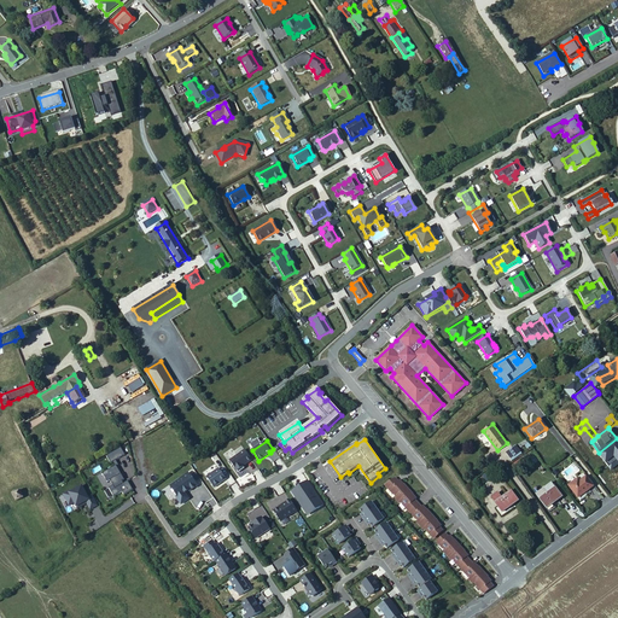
[(511,460),(522,453),(514,444),(505,452),(511,460)]
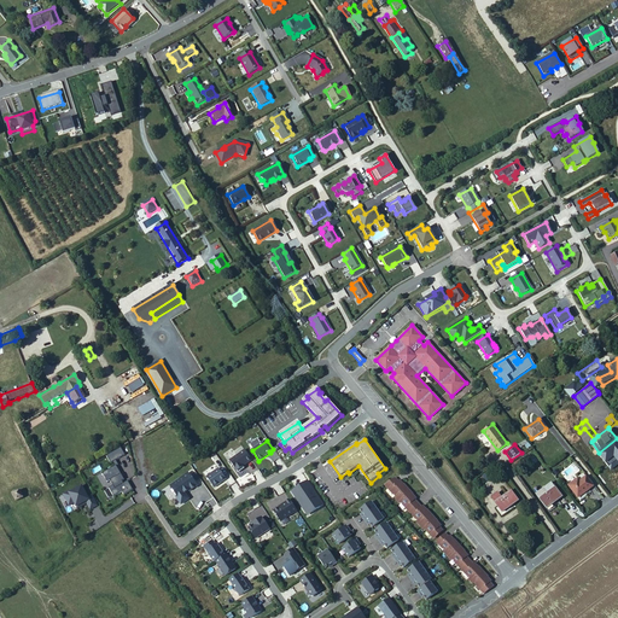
[(245,452),(229,461),(237,472),(243,467),(251,461),(245,452)]
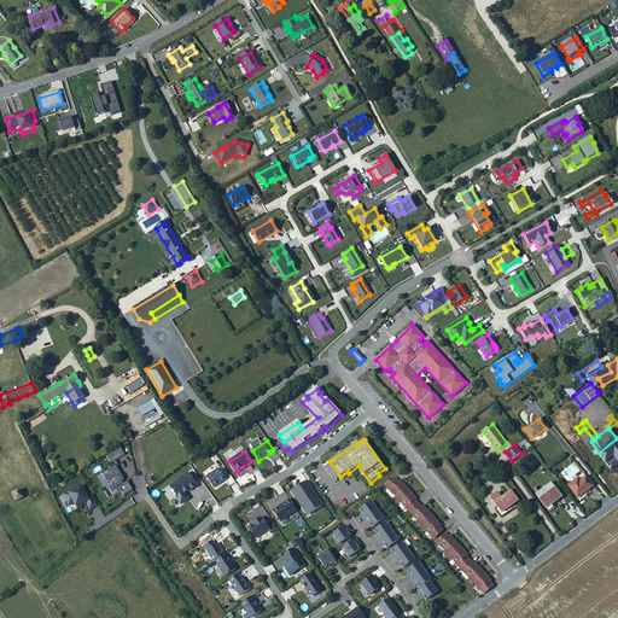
[(249,473),(257,470),(254,462),(245,467),(249,473)]
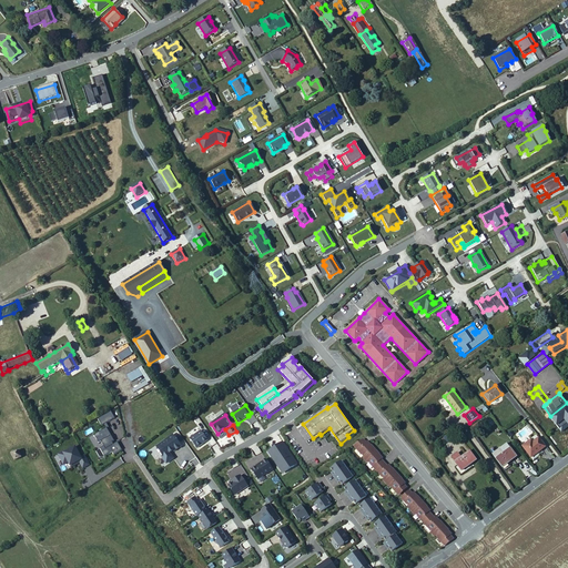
[(201,432),(190,439),(196,449),(208,442),(201,432)]
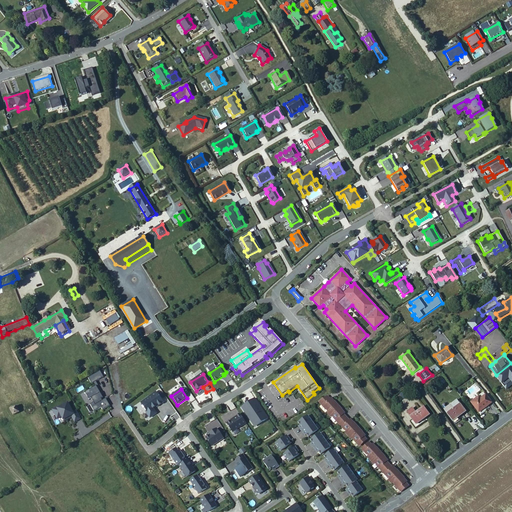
[(157,408),(163,403),(156,392),(149,397),(150,397),(141,403),(147,412),(146,413),(150,418),(156,414),(153,409),(153,408),(156,406),(156,407),(157,408)]
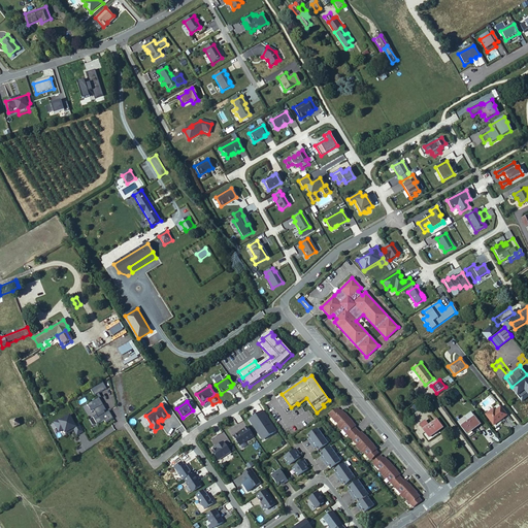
[(337,408),(330,413),(334,417),(333,418),(339,425),(348,418),(341,410),(340,411),(337,408)]
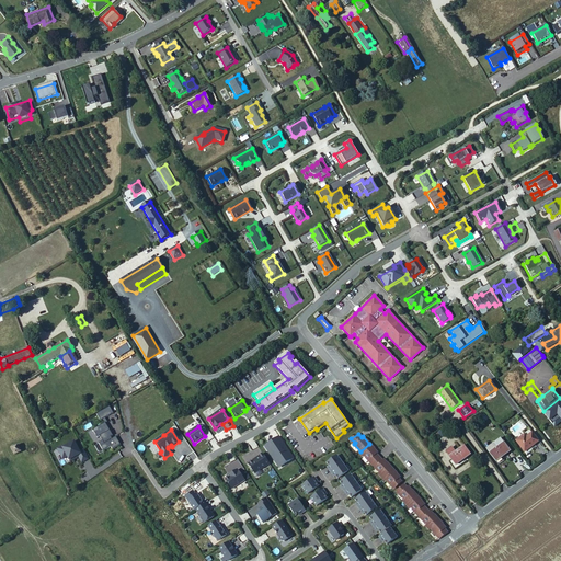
[(539,443),(533,434),(518,445),(526,454),(539,443)]
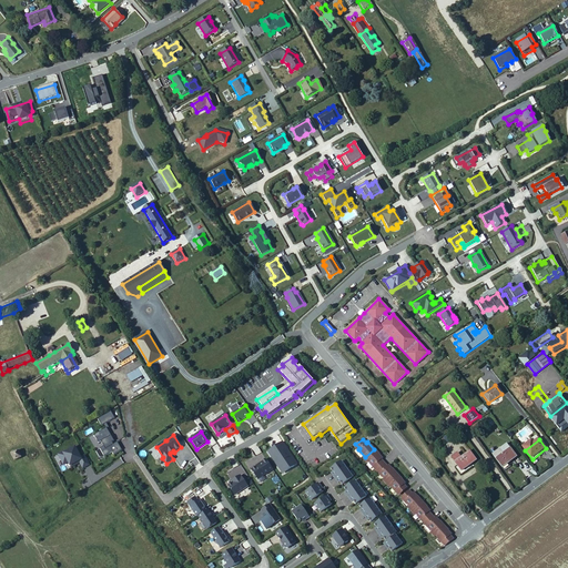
[(531,442),(523,448),(525,450),(534,444),(531,442)]
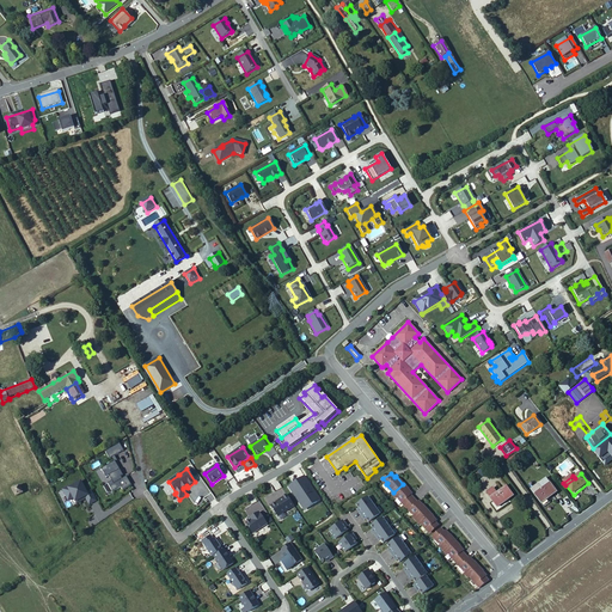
[(305,477),(299,481),(306,491),(312,488),(305,477)]
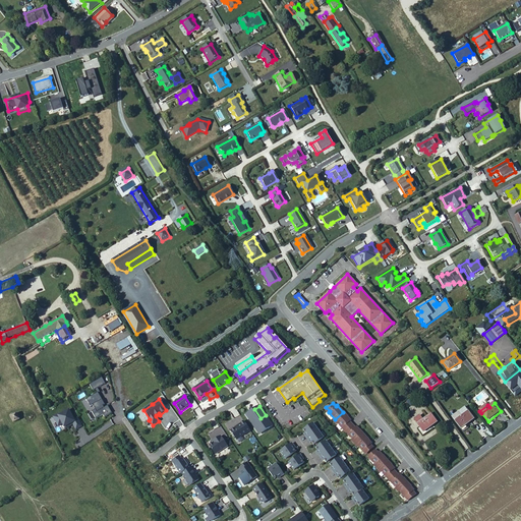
[(273,426),(266,415),(261,418),(254,409),(245,415),(257,432),(266,426),(268,429),(273,426)]
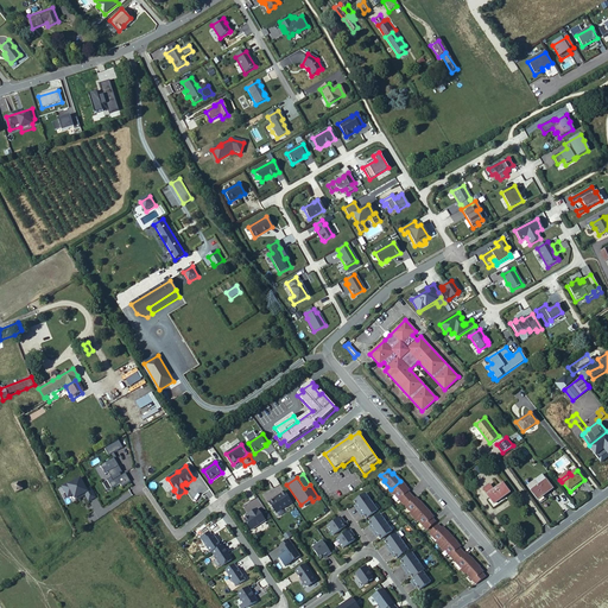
[(95,498),(92,488),(86,491),(82,480),(67,485),(74,502),(88,496),(89,500),(95,498)]
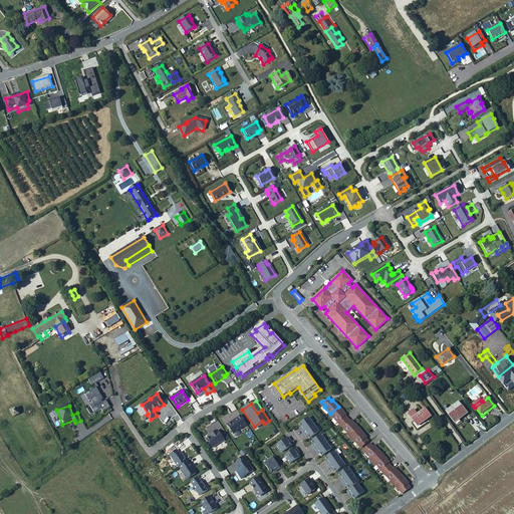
[(346,415),(338,407),(330,414),(329,415),(332,419),(333,418),(338,423),(339,422),(341,425),(347,419),(345,416),(346,415)]
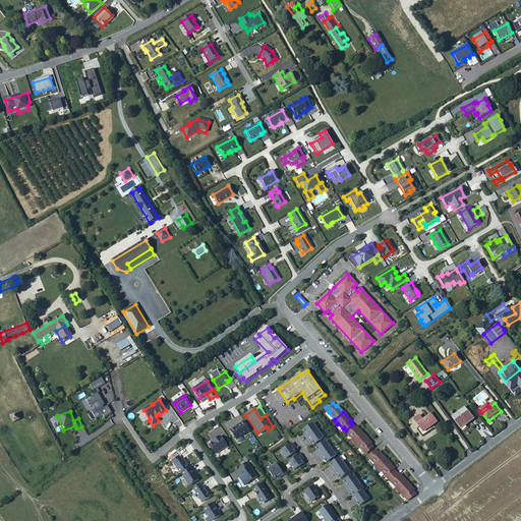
[(452,418),(455,423),(462,417),(459,413),(452,418)]
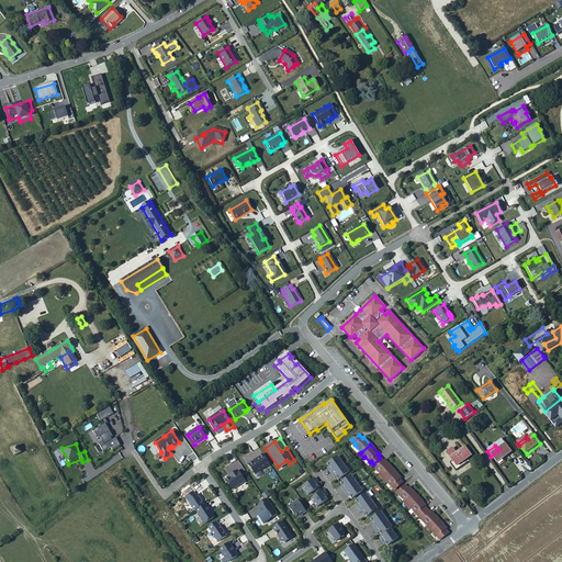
[(498,450),(491,457),(497,464),(512,454),(505,446),(501,449),(498,450)]
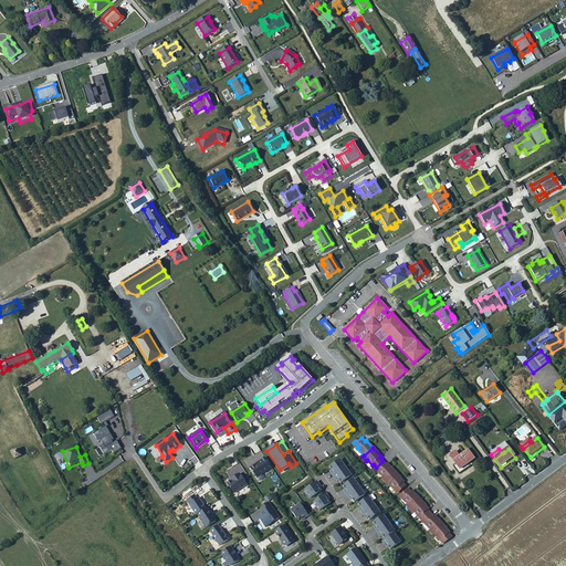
[(21,457),(18,450),(12,453),(14,460),(21,457)]
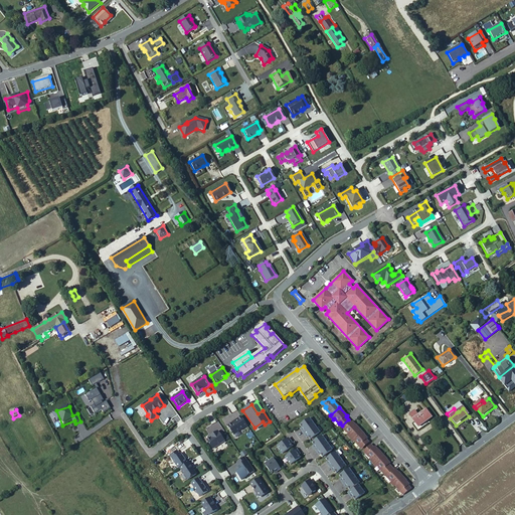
[(425,409),(417,414),(412,418),(418,426),(432,416),(425,409)]
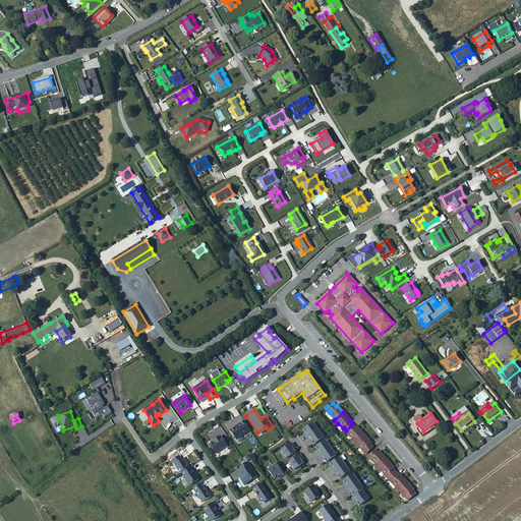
[(414,419),(417,423),(422,419),(419,415),(414,419)]
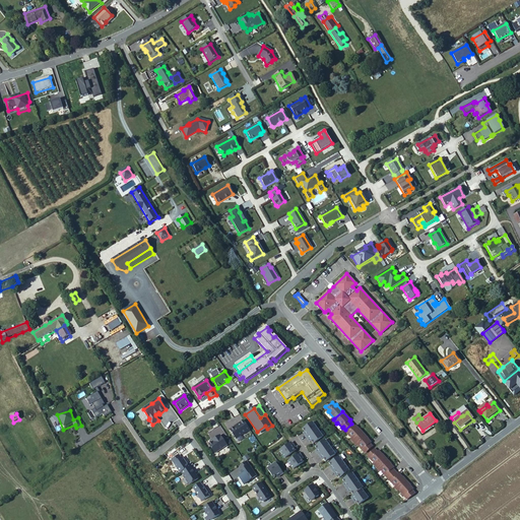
[(237,427),(231,431),(236,440),(243,435),(243,436),(250,431),(244,421),(237,427)]
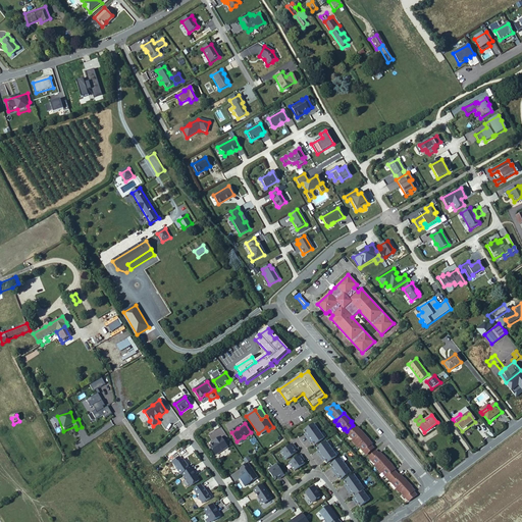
[(320,431),(315,424),(305,431),(307,433),(308,435),(307,436),(309,439),(320,431)]
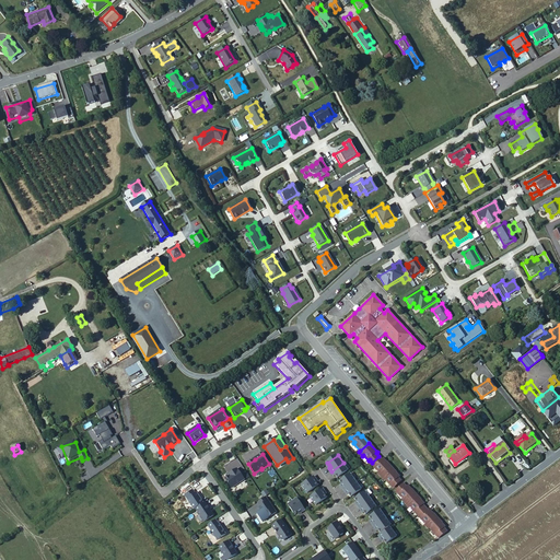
[(382,459),(378,456),(372,463),(375,466),(374,467),(378,471),(377,473),(381,477),(392,468),(383,458),(382,459)]
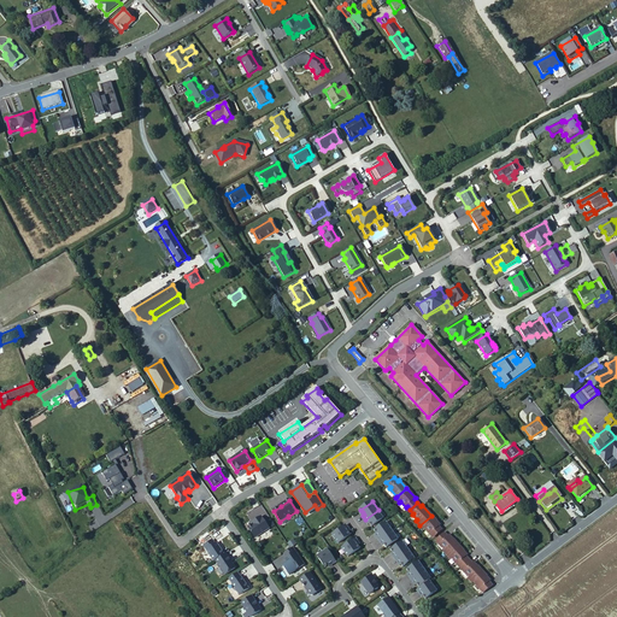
[(315,505),(305,512),(307,516),(317,509),(315,505)]
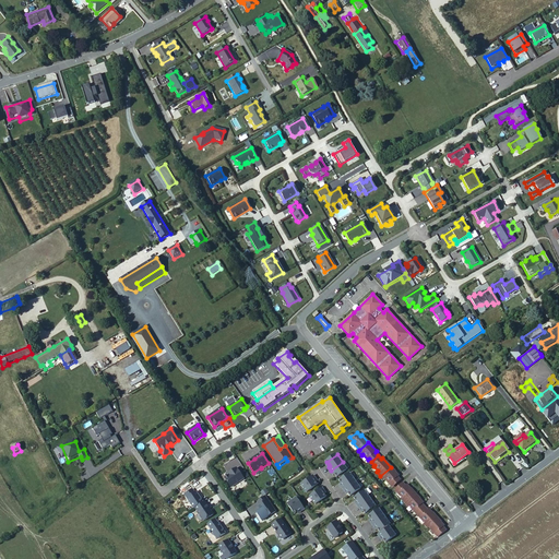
[(226,470),(239,465),(237,459),(224,463),(226,470)]
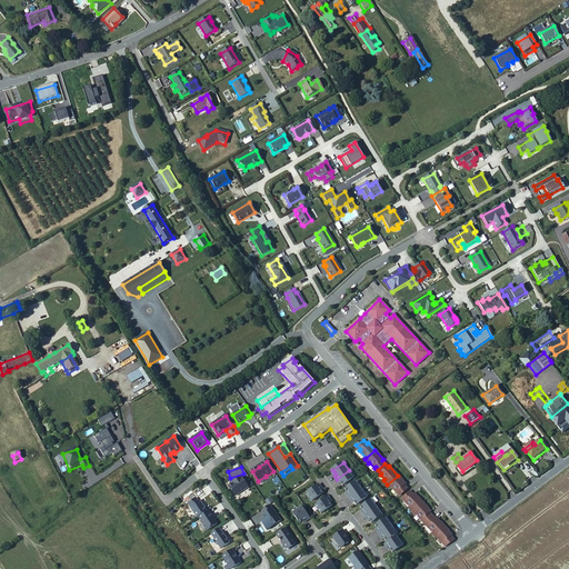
[(349,470),(337,479),(339,482),(340,481),(343,486),(355,478),(349,470)]
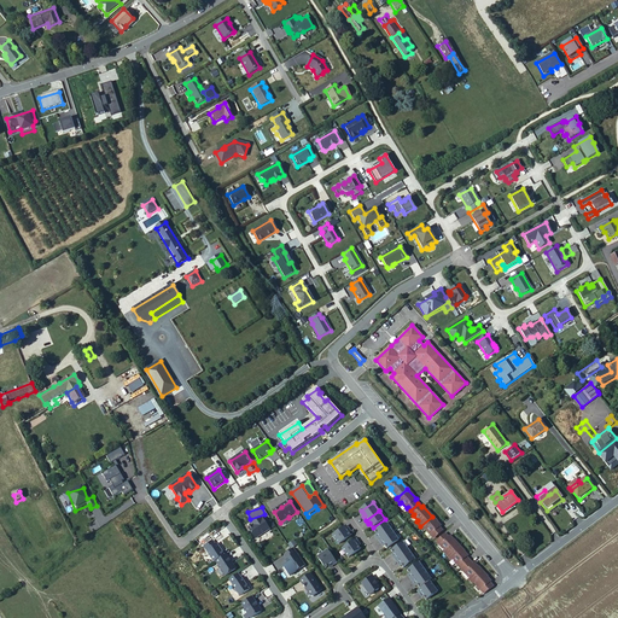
[(441,526),(432,517),(420,526),(424,531),(426,530),(431,536),(432,535),(436,538),(443,531),(439,528),(441,526)]
